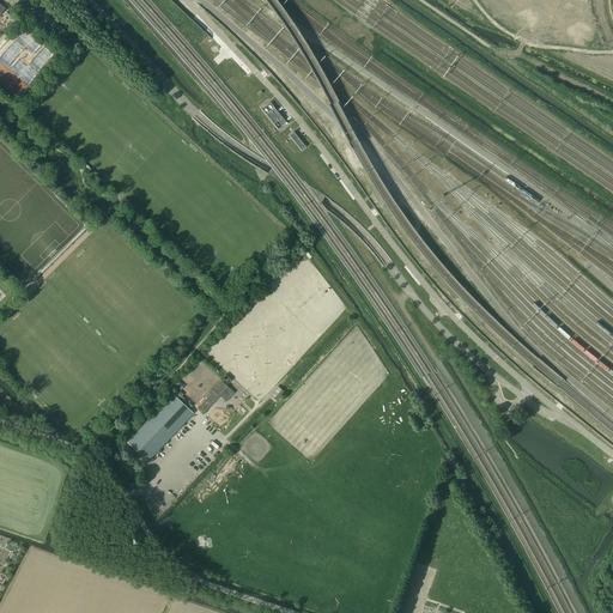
[(269,111),(266,114),(273,125),(278,121),(281,126),(286,122),(274,108),(269,111)]
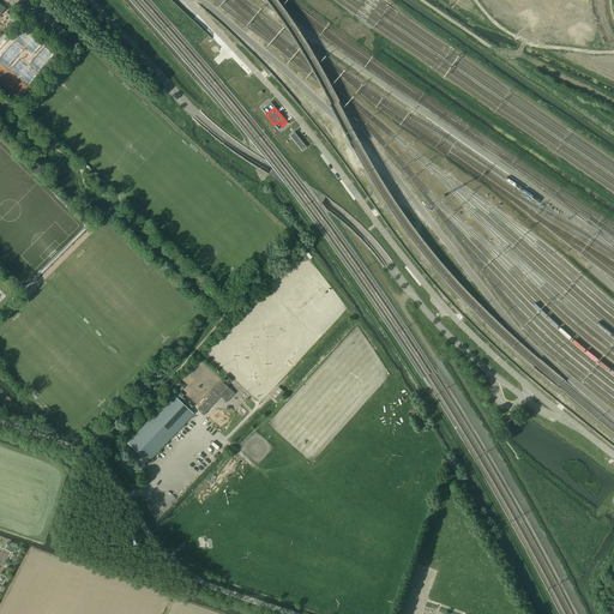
[(294,132),(290,136),(302,151),(306,148),(301,142),(294,132)]
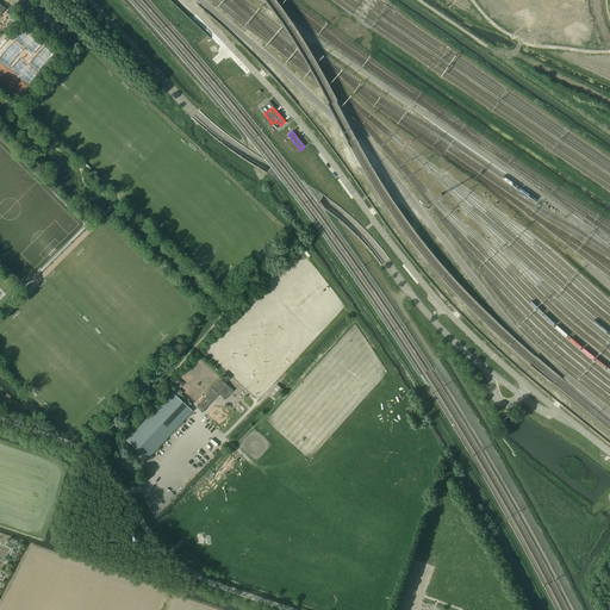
[(222,380),(197,405),(203,411),(219,394),(225,399),(234,391),(222,380)]
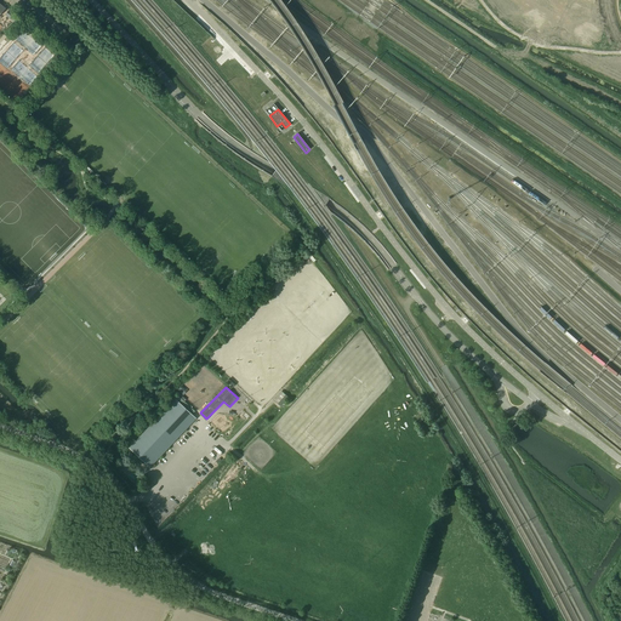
[(149,467),(195,419),(192,415),(194,411),(184,402),(186,399),(176,389),(171,394),(176,398),(129,448),(149,467)]
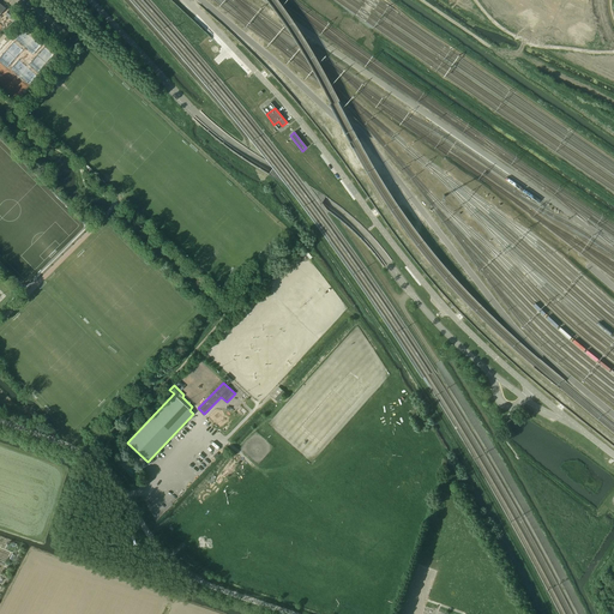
[(282,390),(275,398),(277,402),(284,392),(282,390)]
